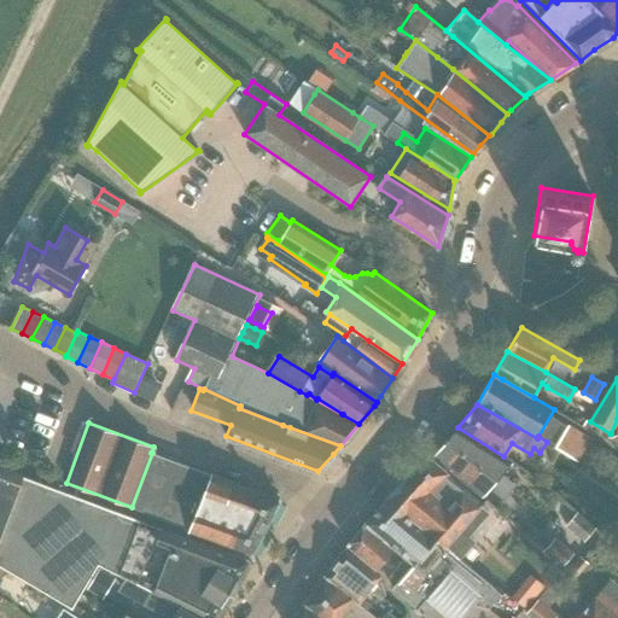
[(575,461),(590,438),(569,425),(554,448),(575,461)]
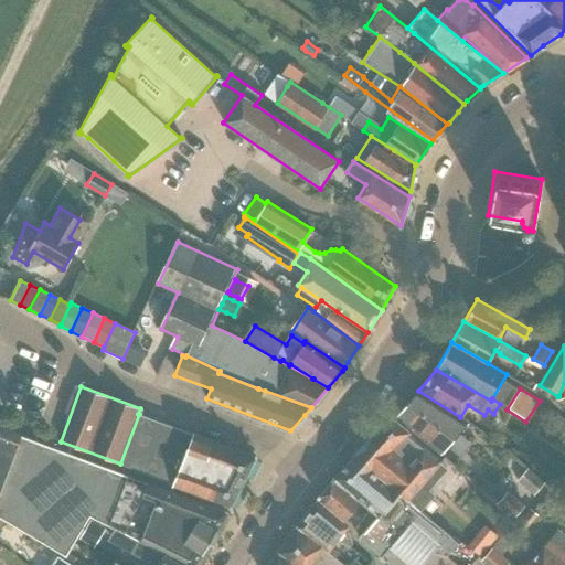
[(467,423),(460,417),(418,391),(407,404),(454,438),(457,440),(461,441),(468,447),(471,443),(458,433),(467,423)]
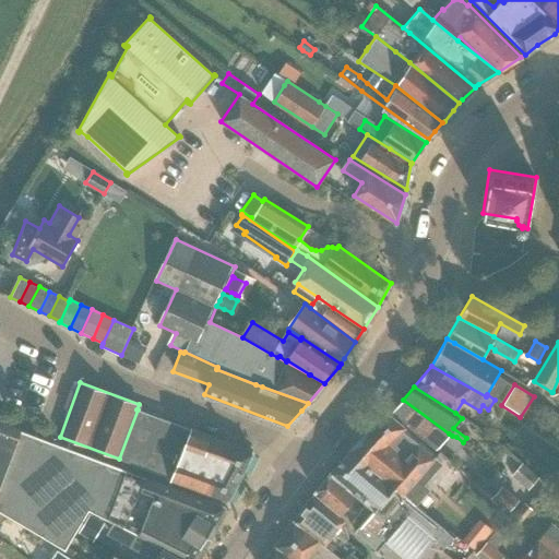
[(449,433),(403,400),(392,413),(436,449),(444,439),(448,441),(445,443),(455,451),(463,442),(456,437),(452,436),(449,433)]
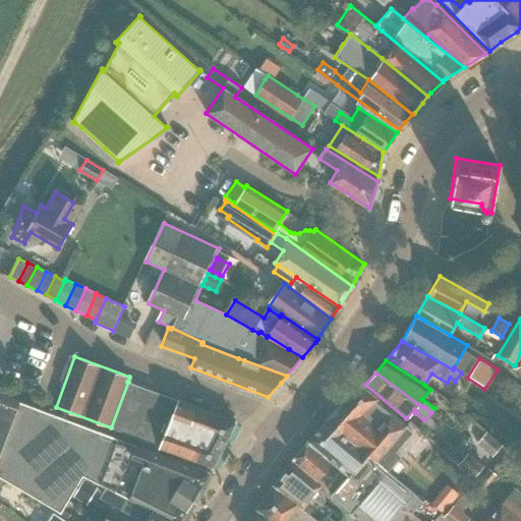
[(128,382),(111,427),(160,446),(159,447),(213,466),(235,421),(178,400),(128,382)]
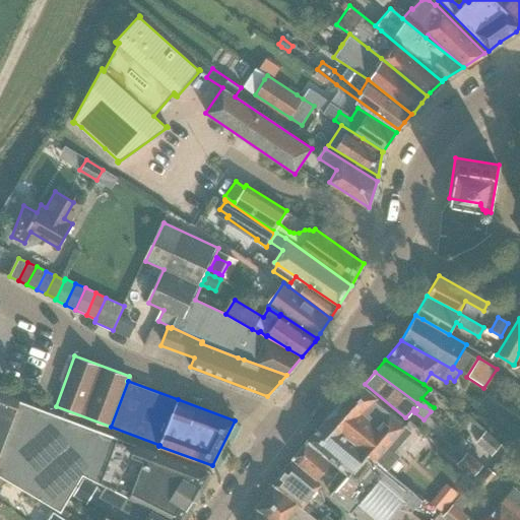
[(343,399),(326,418),(386,469),(398,454),(387,446),(404,426),(375,399),(377,396),(362,383),(343,399)]
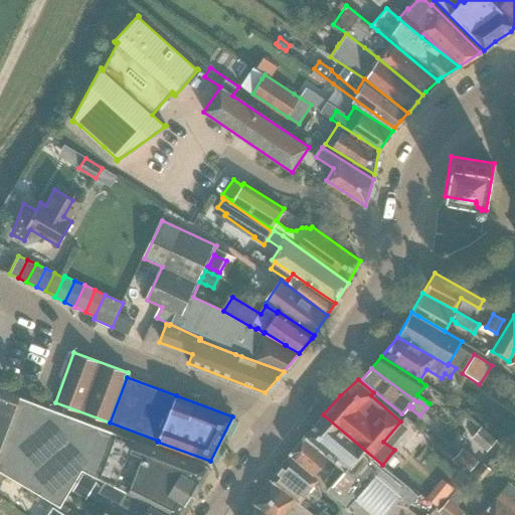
[(205,469),(88,423),(0,389),(0,472),(23,486),(41,497),(60,509),(82,472),(128,493),(126,496),(167,514),(176,514),(182,507),(189,494),(192,490),(205,469)]
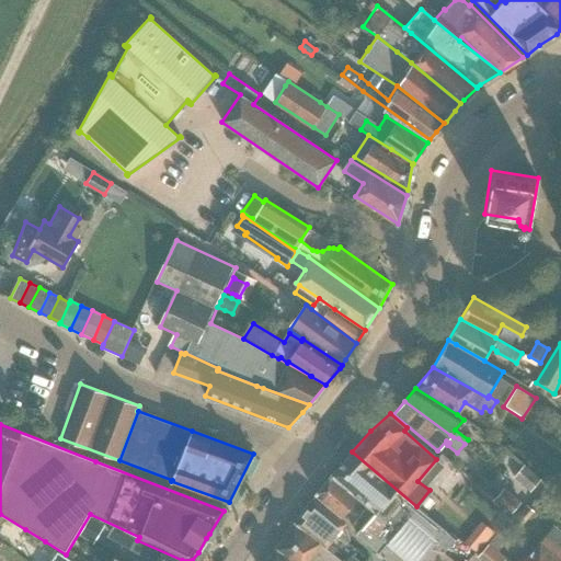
[(332,474),(357,499),(374,512),(354,534),(386,560),(413,560),(389,540),(398,529),(396,528),(403,519),(437,548),(449,535),(416,506),(352,451),(332,474)]
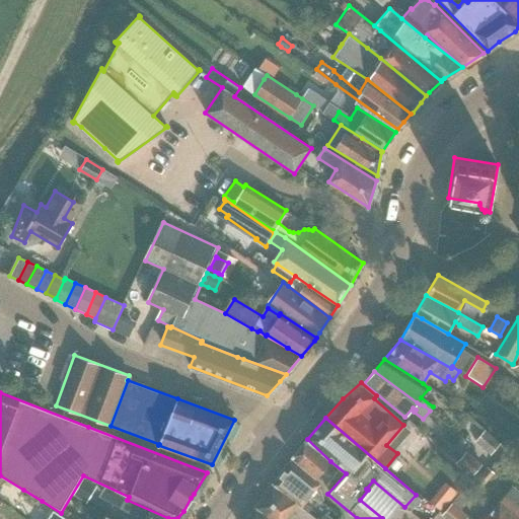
[(498,443),(484,431),(474,442),(490,453),(498,443)]
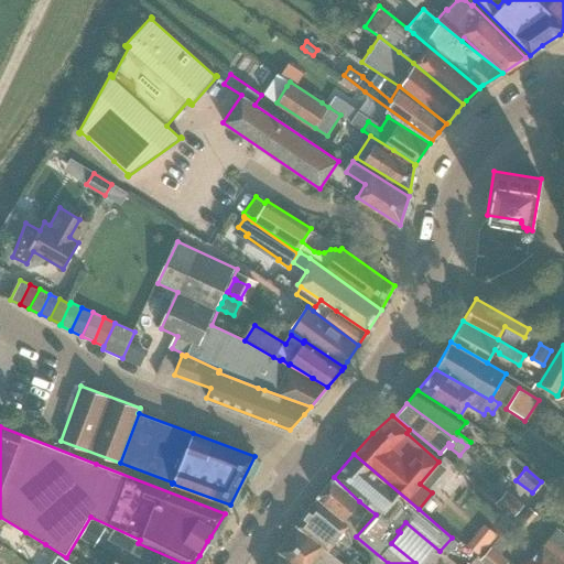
[(344,520),(359,501),(334,477),(317,497),(344,520)]
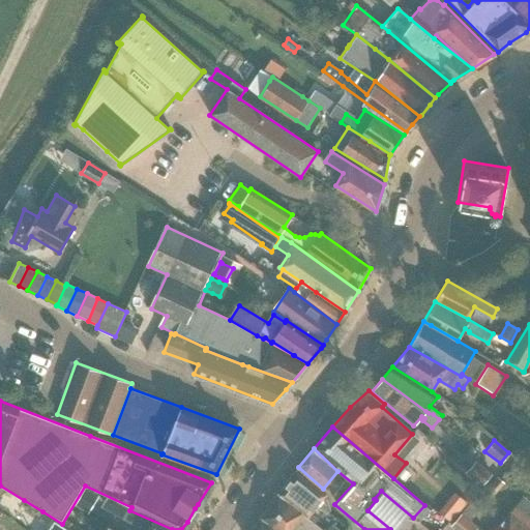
[(492,474),(475,461),(467,470),(483,484),(492,474)]
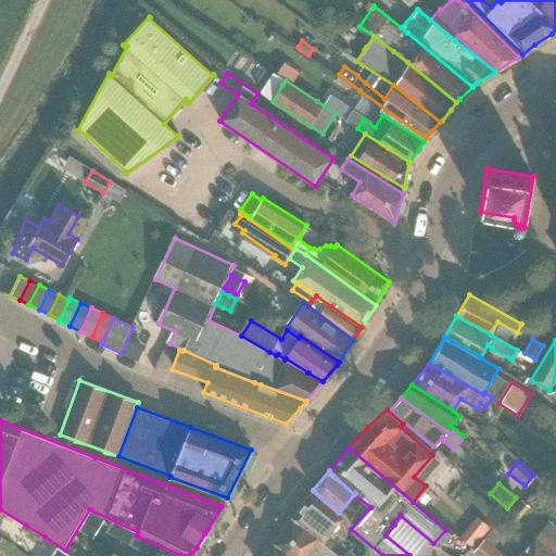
[(310,496),(292,520),(323,544),(331,533),(340,540),(344,534),(341,526),(338,523),(340,521),(310,496)]
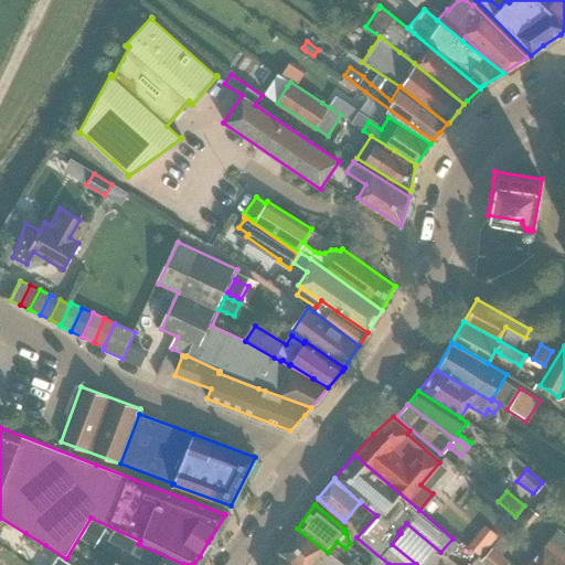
[(530,509),(507,535),(512,540),(514,542),(537,514),(530,509)]
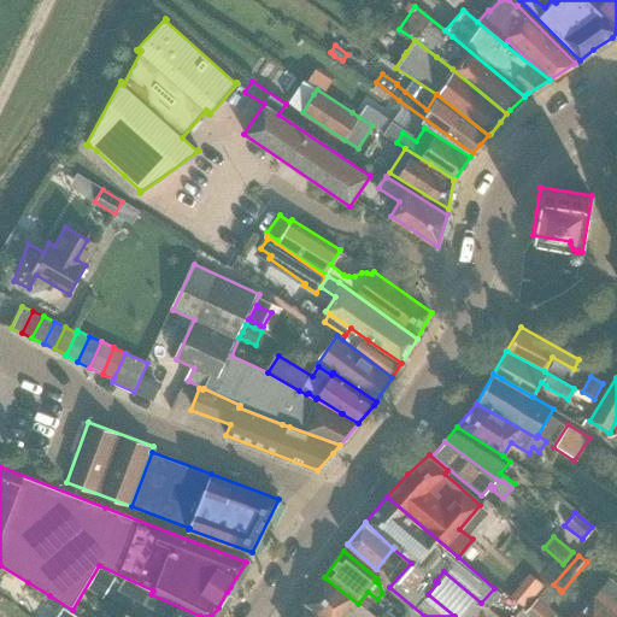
[(0,587),(18,599),(25,583),(0,568),(0,587)]
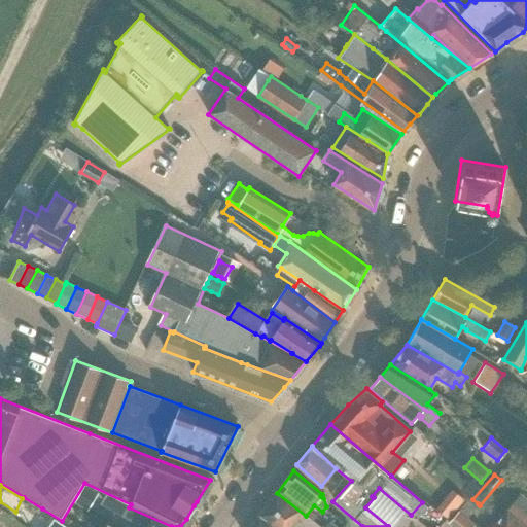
[(84,485),(84,486),(83,487),(74,502),(88,511),(96,496),(98,493),(84,485)]
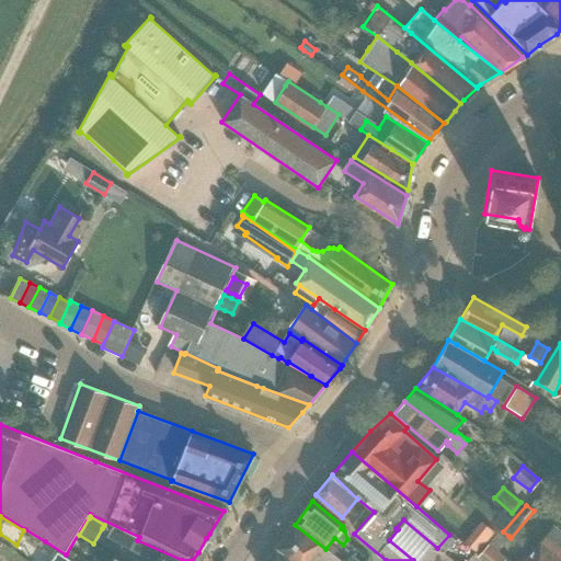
[(477,536),(458,521),(449,533),(468,548),(477,536)]
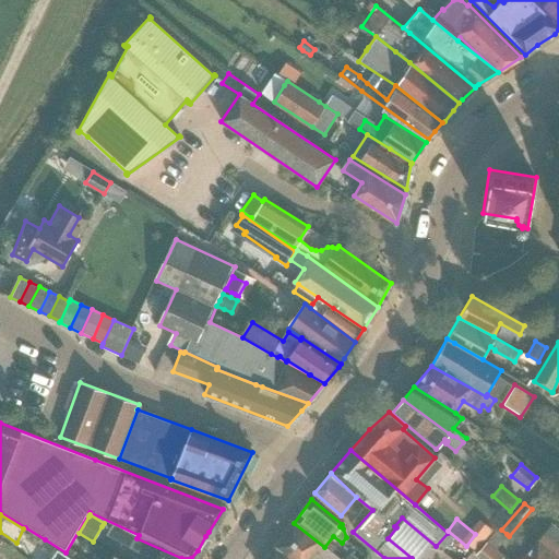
[(339,558),(324,547),(294,523),(264,558),(339,558)]
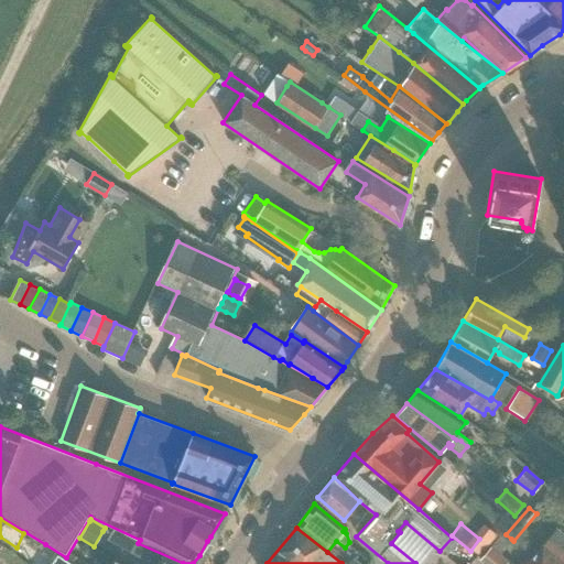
[(563,563),(563,538),(554,530),(525,563),(563,563)]
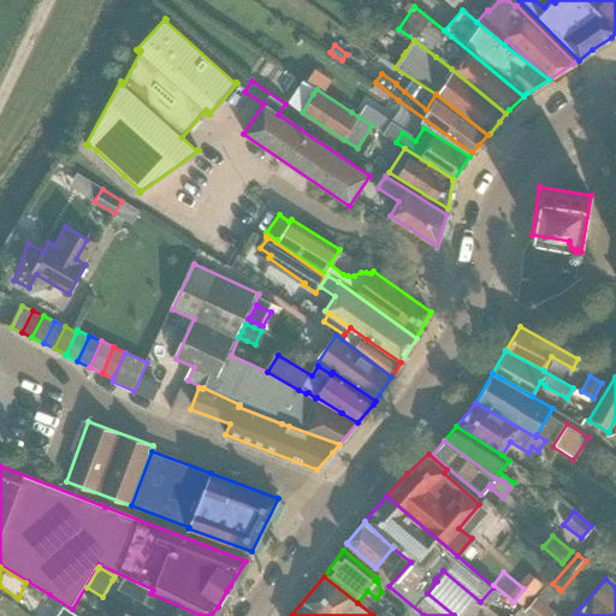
[(549,580),(535,597),(545,605),(558,588),(552,584),(550,581),(549,580)]
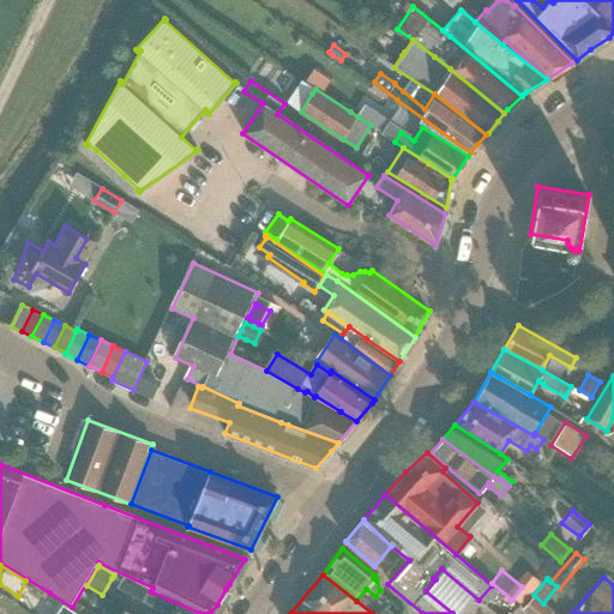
[(196,613),(150,593),(145,601),(161,612),(162,608),(170,613),(196,613)]
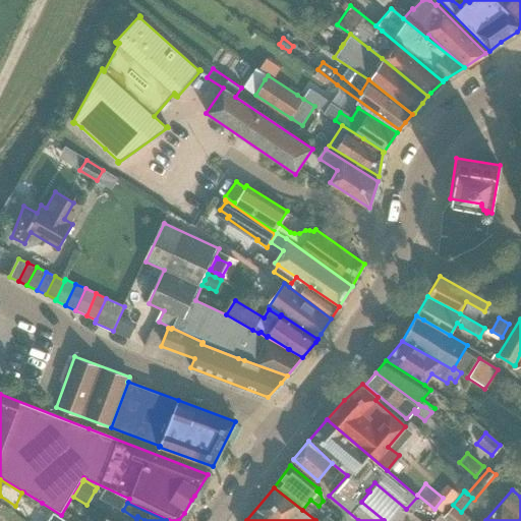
[(65,520),(54,514),(41,505),(29,520),(65,520)]
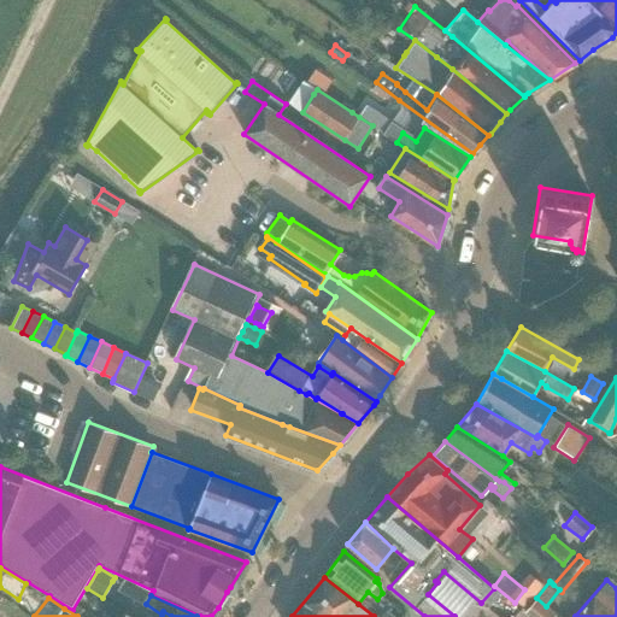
[(552,616),(556,613),(546,606),(536,598),(524,612),(530,616),(552,616)]
